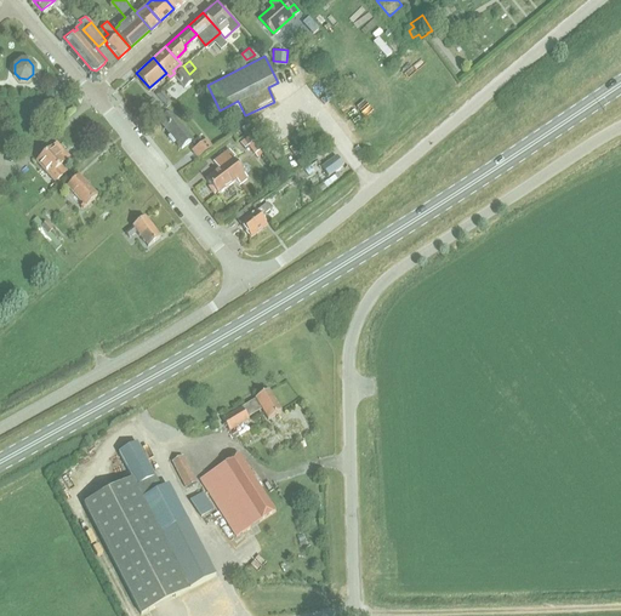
[(181,63),(172,70),(175,73),(181,81),(184,85),(192,78),(189,74),(183,66),(181,63)]
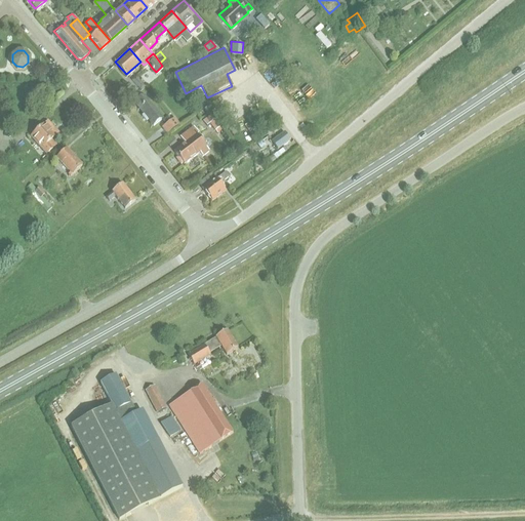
[(135,74),(131,78),(140,88),(145,84),(135,74)]
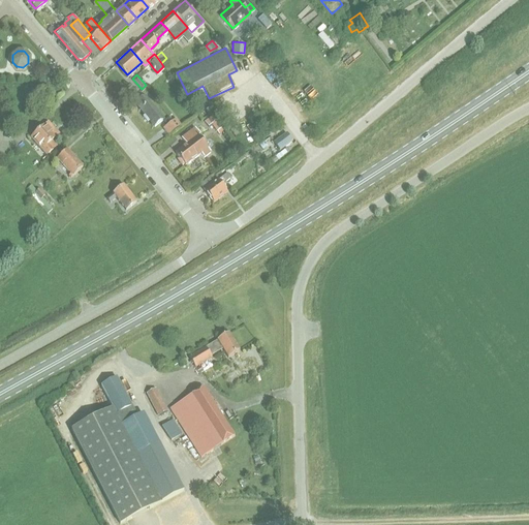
[(155,124),(164,116),(159,111),(158,112),(144,94),(136,101),(146,112),(143,114),(148,120),(150,118),(155,124)]
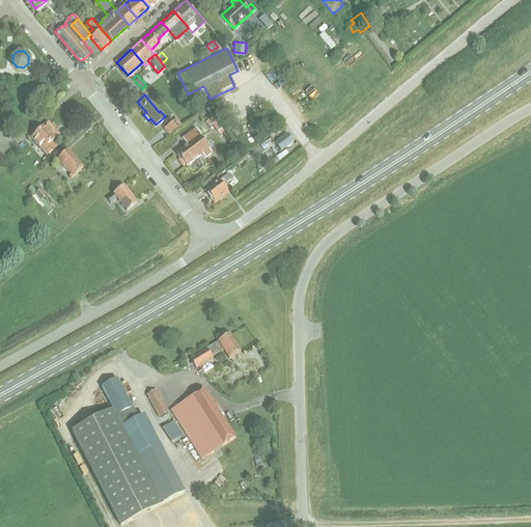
[(217,129),(222,126),(217,118),(219,116),(215,112),(204,119),(208,125),(212,121),(217,129)]
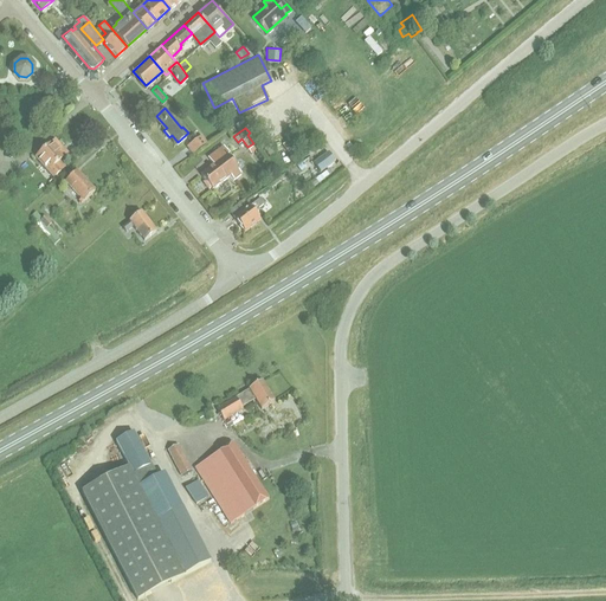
[(201,133),(186,143),(192,152),(207,141),(201,133)]
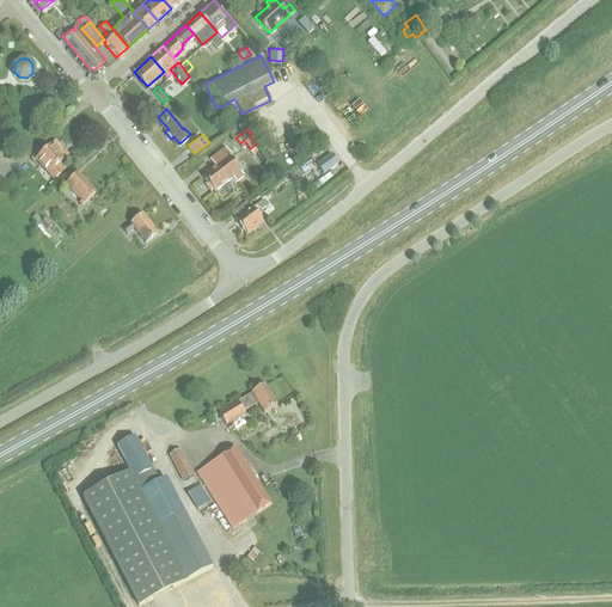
[(55,164),(61,158),(65,155),(62,152),(66,149),(55,139),(36,157),(54,177),(61,170),(55,164)]
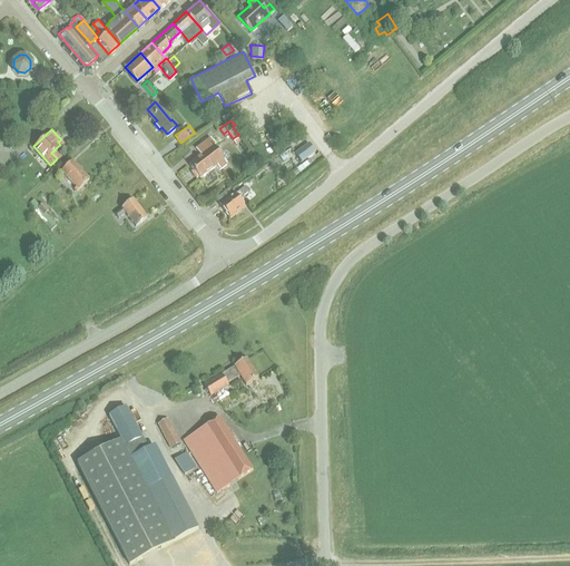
[(215,143),(209,135),(195,146),(200,153),(188,163),(194,168),(192,169),(196,175),(197,174),(199,176),(216,163),(219,166),(226,160),(213,144),(215,143)]
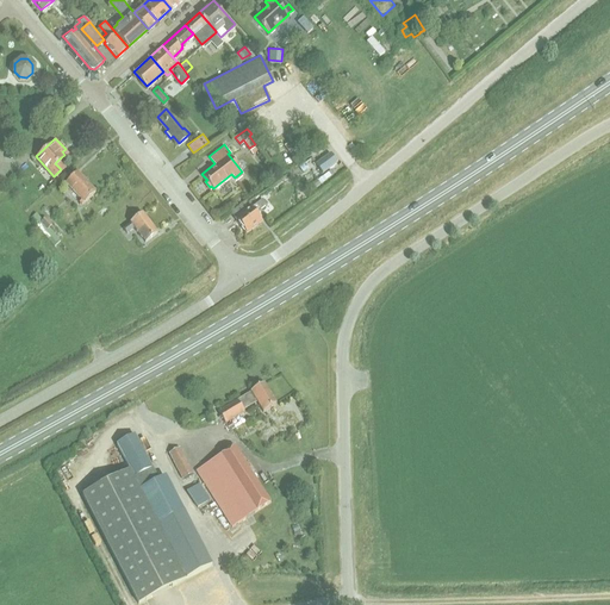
[(336,160),(335,157),(329,150),(315,162),(321,170),(336,160)]
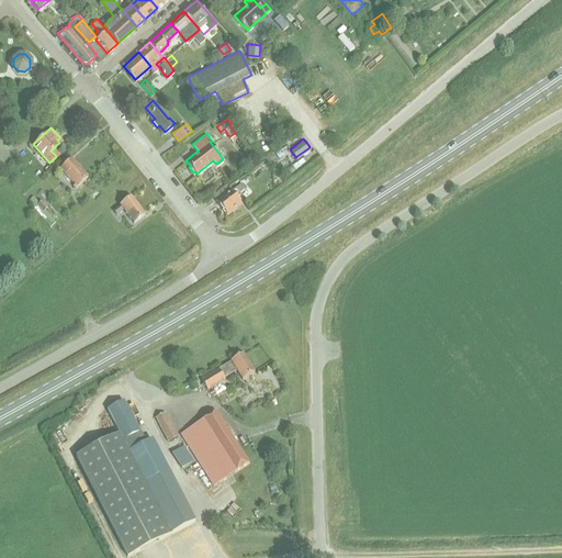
[(304,154),(298,159),(301,163),(307,157),(304,154)]
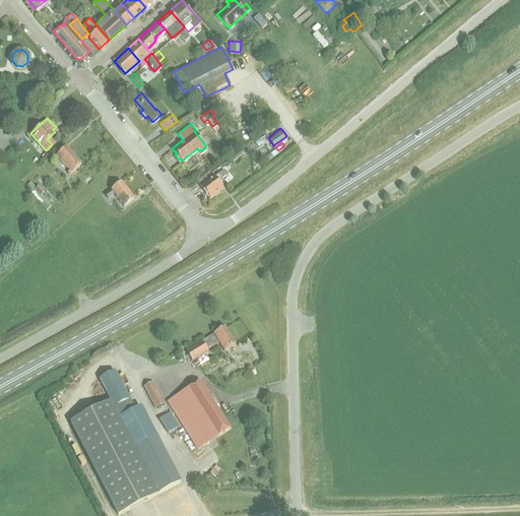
[(69,173),(81,162),(66,145),(56,154),(69,169),(67,171),(69,173)]
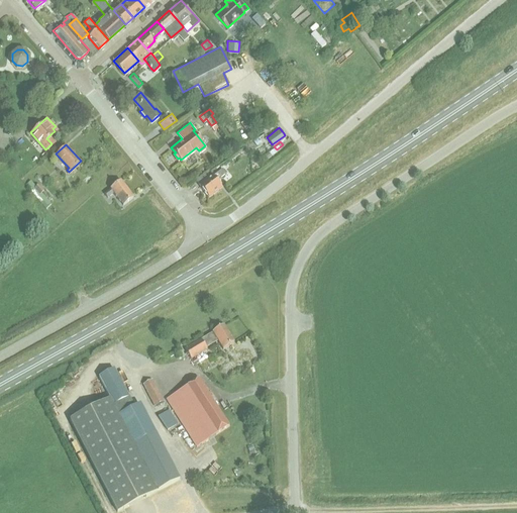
[(216,178),(226,172),(222,167),(210,176),(207,172),(196,179),(200,184),(200,185),(208,195),(222,185),(216,178)]
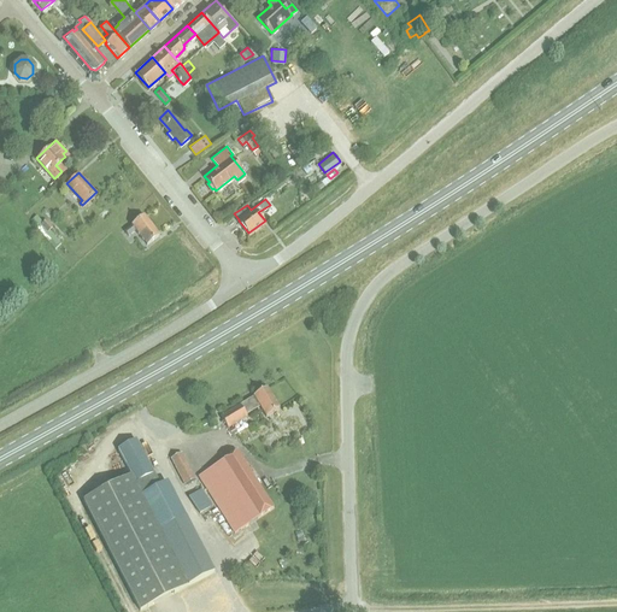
[(37,213),(31,218),(56,247),(62,242),(50,228),(53,225),(46,217),(43,221),(37,213)]
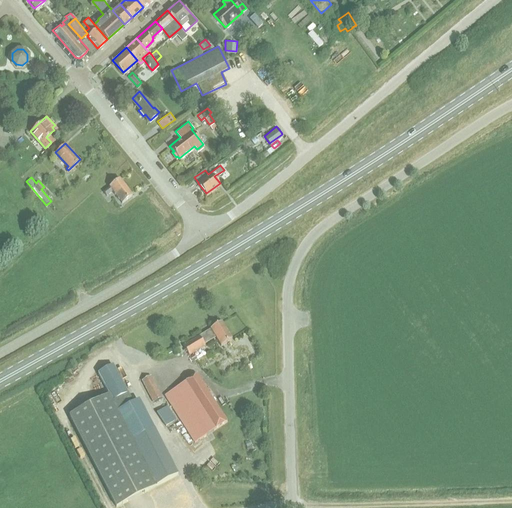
[(121,201),(131,193),(119,177),(103,190),(106,194),(112,189),(121,201)]
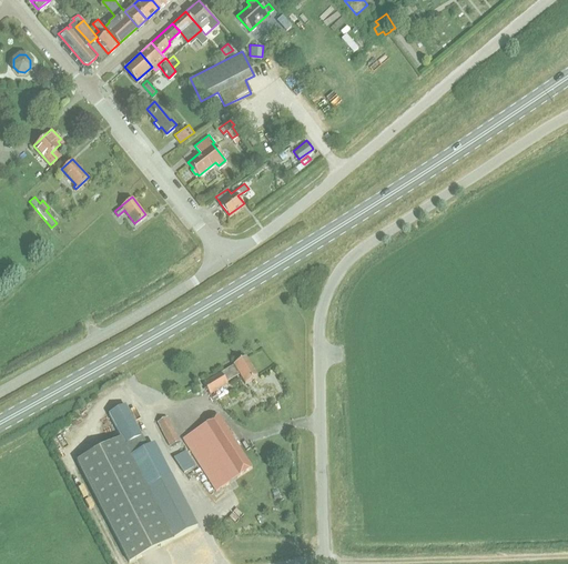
[(245,382),(257,374),(246,355),(204,381),(211,392),(227,381),(227,380),(240,372),(245,382)]
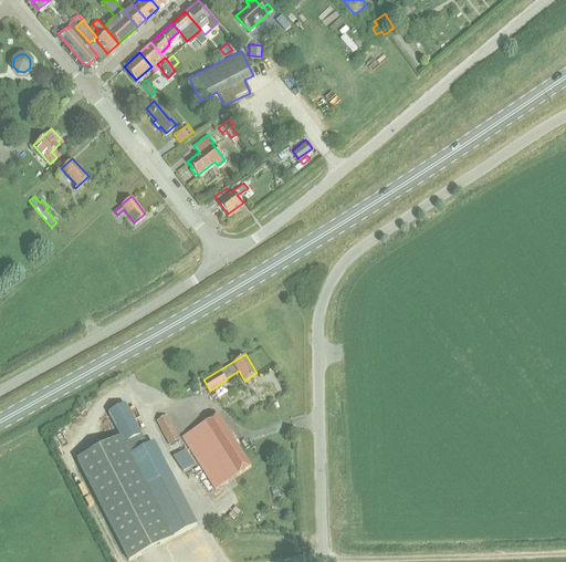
[(119,435),(123,441),(140,433),(124,401),(107,409),(121,434),(119,435)]
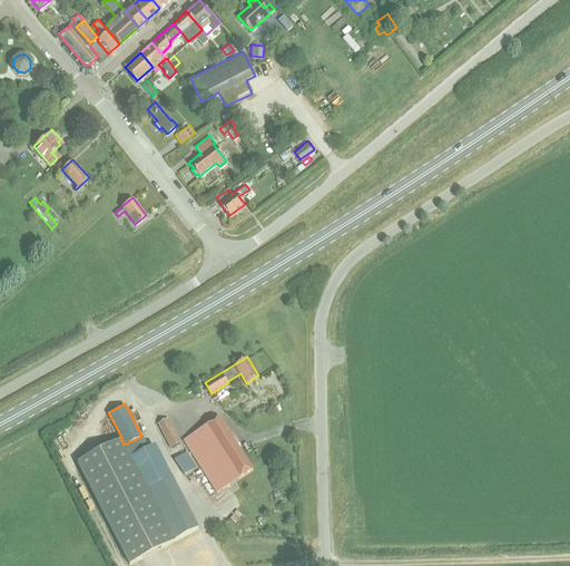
[(216,490),(253,467),(219,415),(184,438),(216,490)]
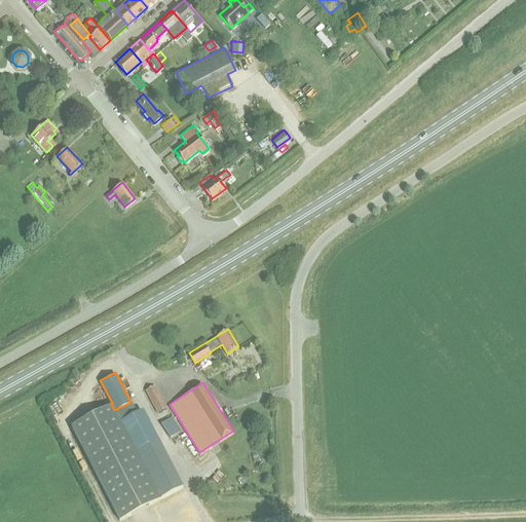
[(157,410),(165,406),(154,384),(146,388),(157,410)]
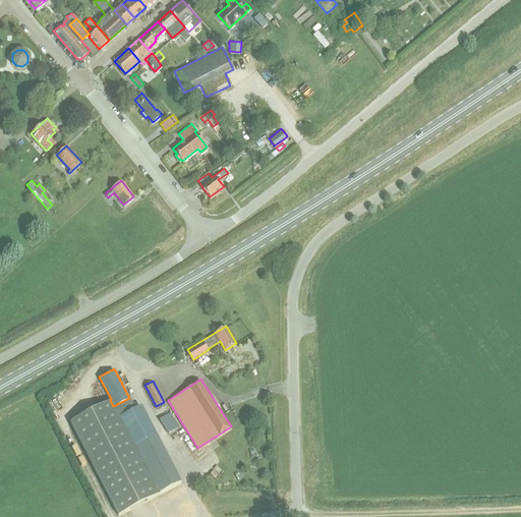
[(158,493),(119,418),(113,406),(110,400),(70,420),(118,513),(158,493)]
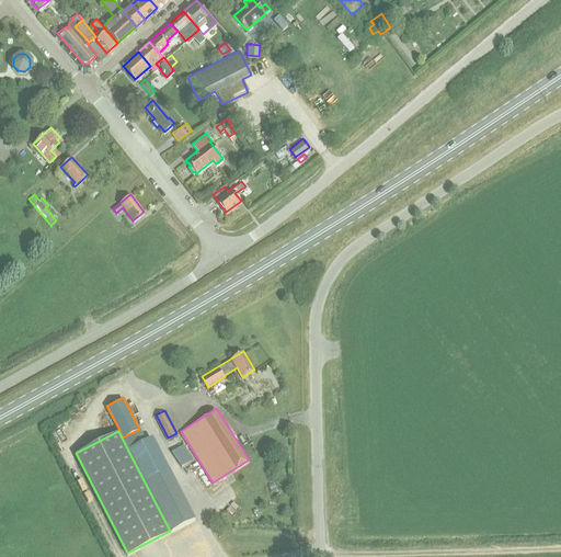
[(182,465),(193,457),(183,443),(172,450),(182,465)]
